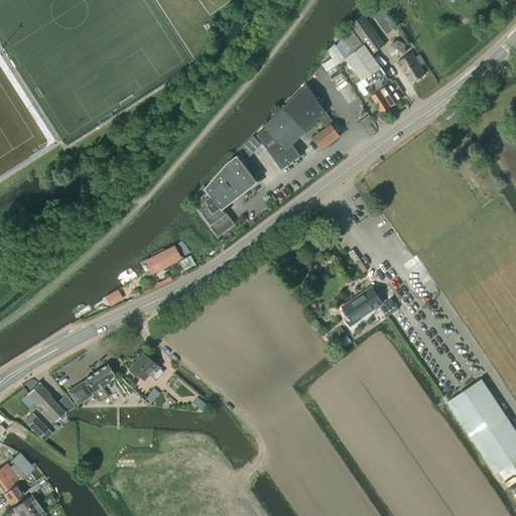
[(387,14),(377,21),(387,34),(396,26),(387,14)]
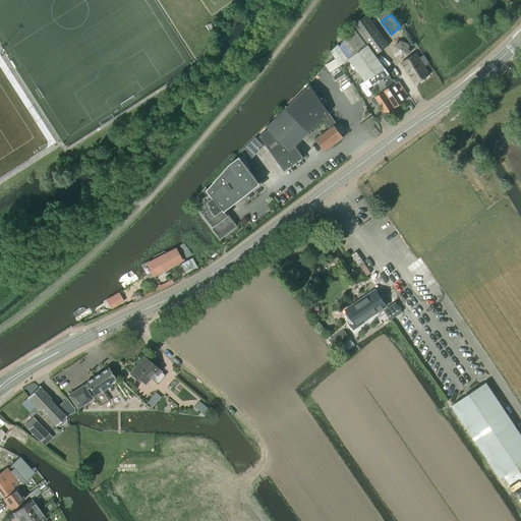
[(352,25),(358,34),(375,55),(389,46),(366,15),(352,25)]
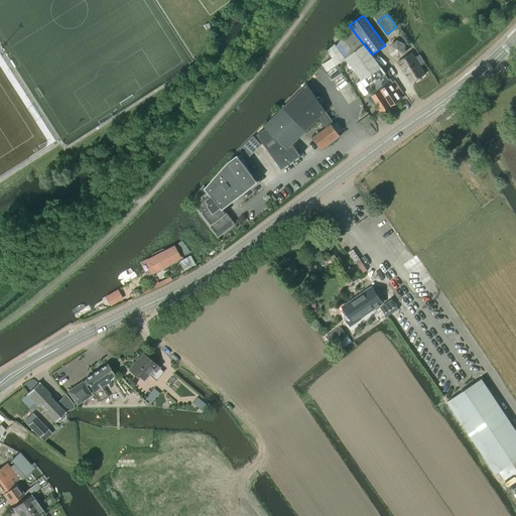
[(380,69),(349,27),(336,46),(335,44),(327,51),(332,58),(337,66),(348,57),(363,80),(380,69)]
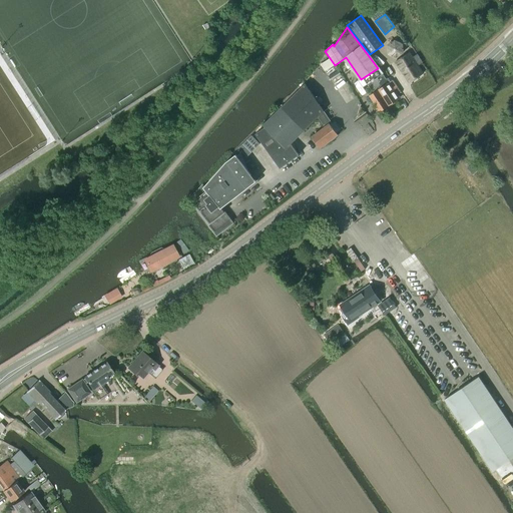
[(395,39),(387,45),(387,54),(396,58),(404,53),(403,43),(395,39)]
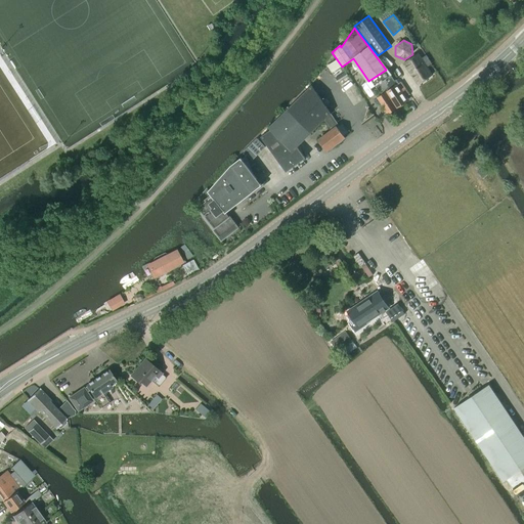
[(417,85),(431,76),(426,68),(430,64),(425,56),(422,58),(419,54),(403,63),(417,85)]
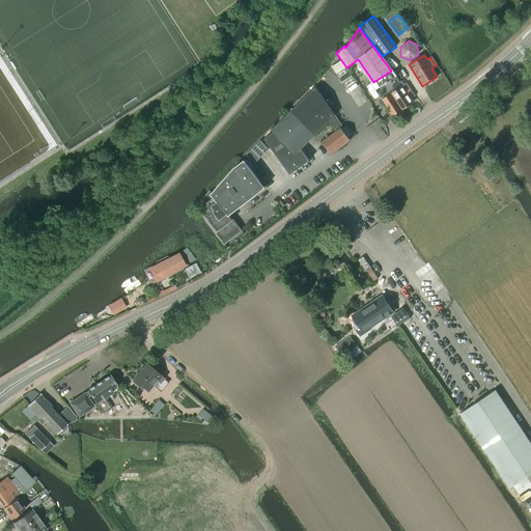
[(346,67),(341,60),(331,66),(336,74),(346,67)]
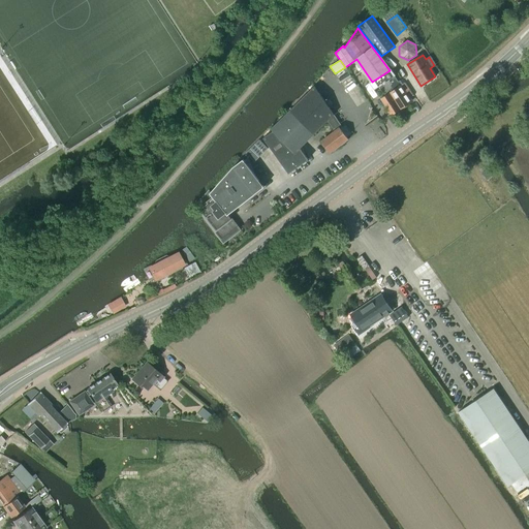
[(390,70),(372,82),(374,85),(376,84),(378,86),(378,85),(379,86),(386,81),(393,91),(390,93),(400,109),(410,102),(399,86),(402,85),(399,81),(398,82),(395,76),(390,70)]
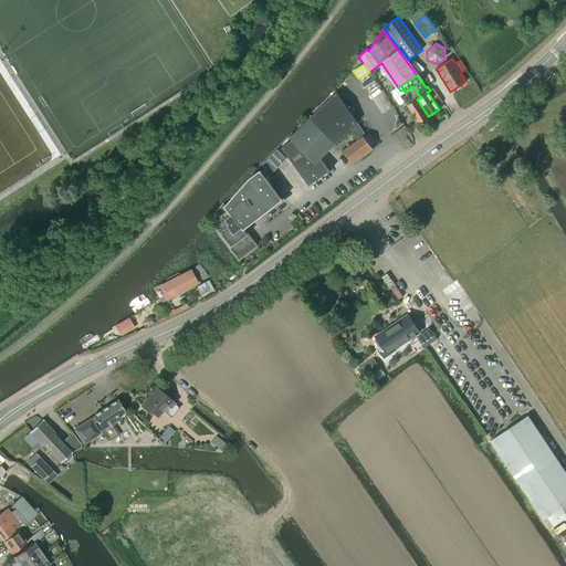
[(405,91),(405,92),(411,103),(407,106),(418,123),(428,116),(417,100),(420,97),(413,86),(406,92),(405,91)]
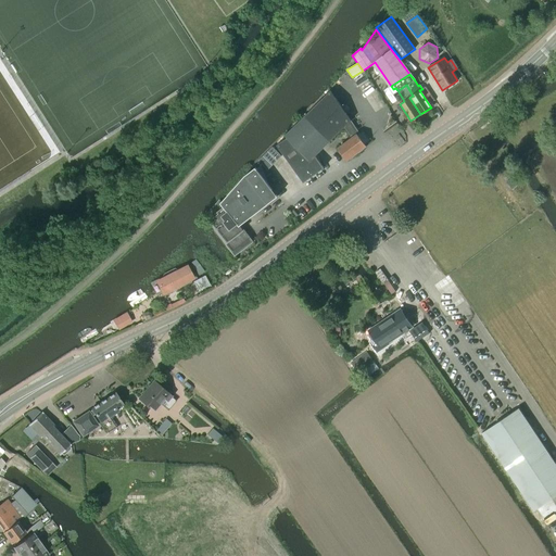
[(314,154),(327,141),(343,126),(351,136),(337,147),(346,159),(364,144),(355,134),(358,131),(329,90),(283,135),(286,137),(276,144),(303,181),(323,166),(314,154)]
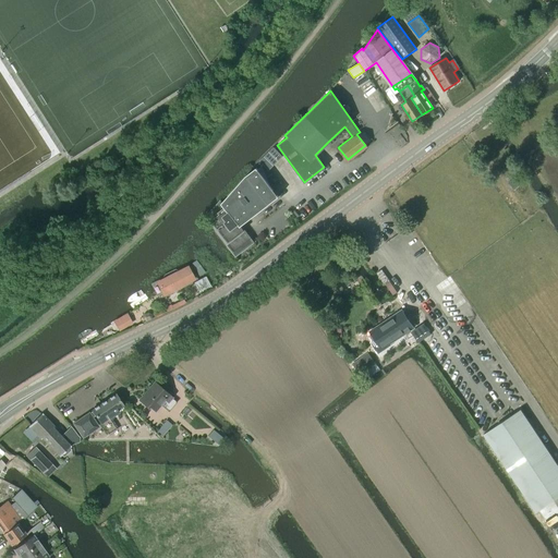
[(282,157),(274,147),(259,161),(268,170),(282,157)]
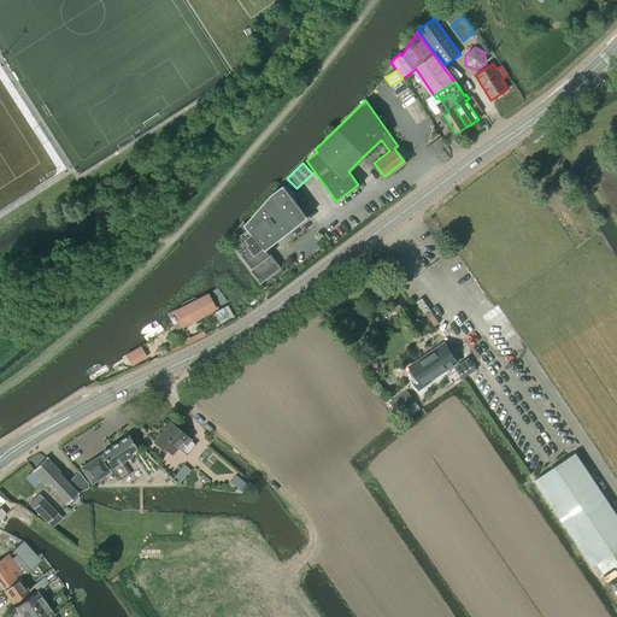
[(246,224),(247,225),(246,227),(253,235),(265,250),(297,227),(307,218),(283,186),(272,194),(246,224)]
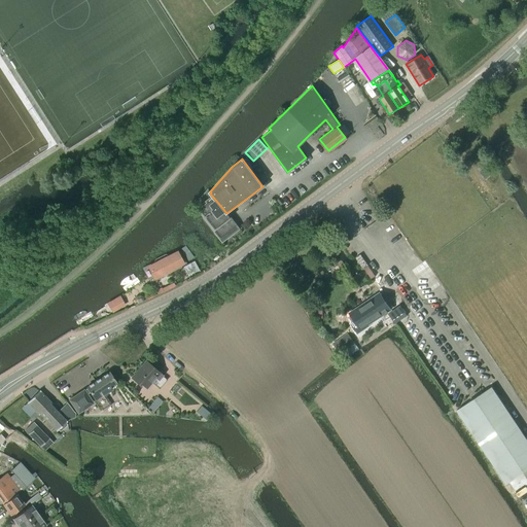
[(200,210),(201,210),(205,216),(204,216),(209,223),(210,222),(217,232),(221,227),(227,236),(238,229),(226,214),(227,213),(226,213),(216,201),(210,194),(211,192),(210,191),(208,195),(201,200),(204,204),(201,207),(200,207),(200,208),(200,209),(200,210)]
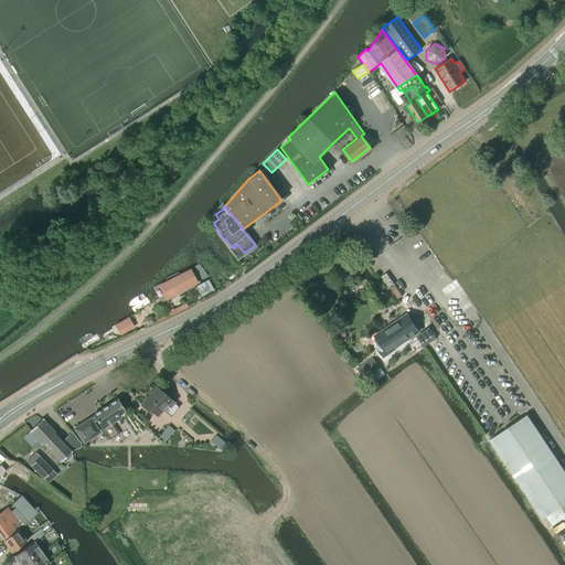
[(190,270),(152,289),(156,296),(160,304),(196,286),(190,270)]
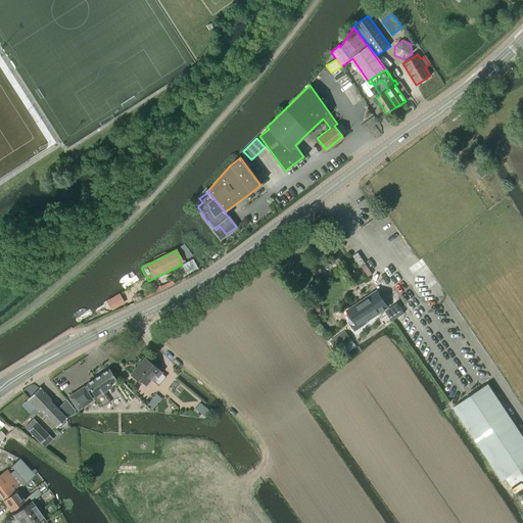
[(181,265),(186,274),(197,268),(192,259),(181,265)]
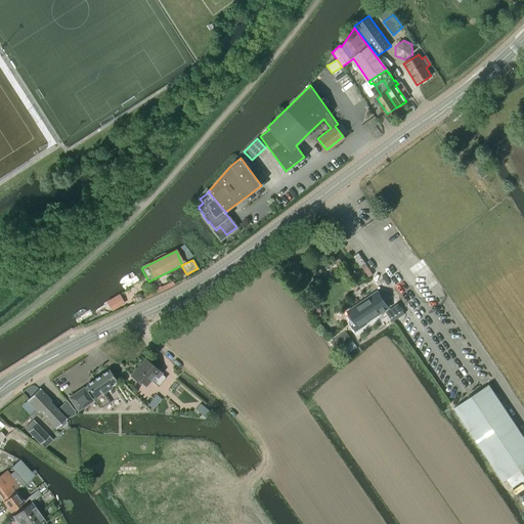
[(368,300),(348,313),(352,319),(349,321),(355,332),(366,324),(365,323),(388,308),(377,292),(367,298),(368,300)]
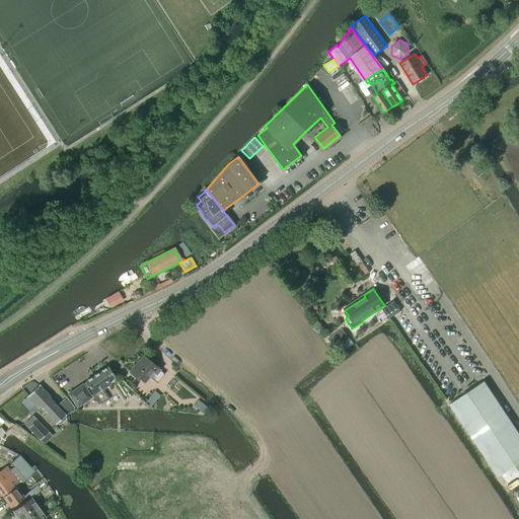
[(115,297),(107,302),(110,307),(118,302),(115,297)]
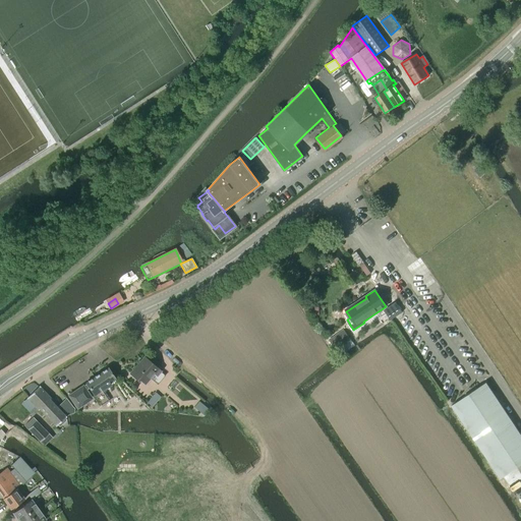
[(336,350),(350,341),(343,331),(329,340),(336,350)]
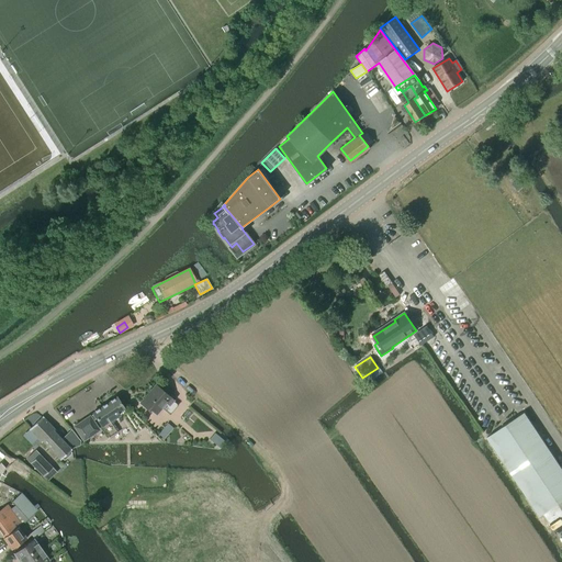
[(139,403),(145,407),(148,411),(150,408),(156,414),(161,408),(169,415),(178,405),(170,398),(169,398),(155,384),(139,403)]
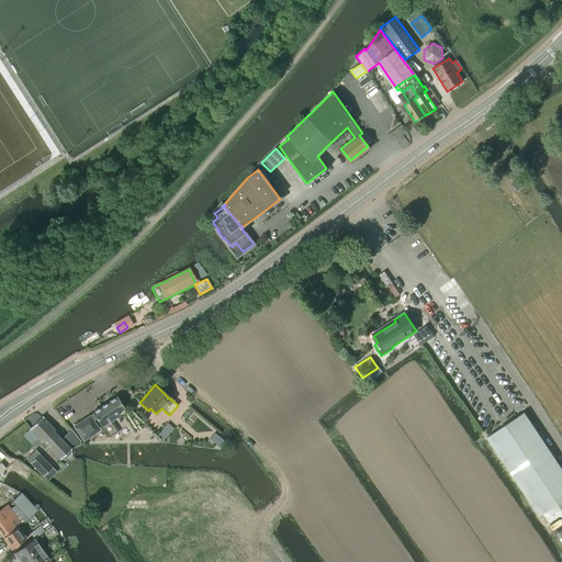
[(100,426),(101,427),(119,415),(117,413),(123,408),(115,397),(92,413),(92,414),(100,426)]
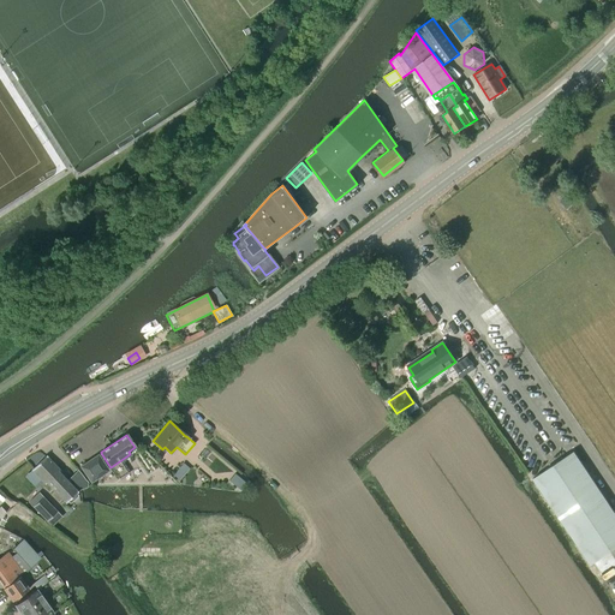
[(105,473),(103,471),(109,466),(101,453),(97,455),(79,467),(90,484),(99,479),(97,477),(105,473)]
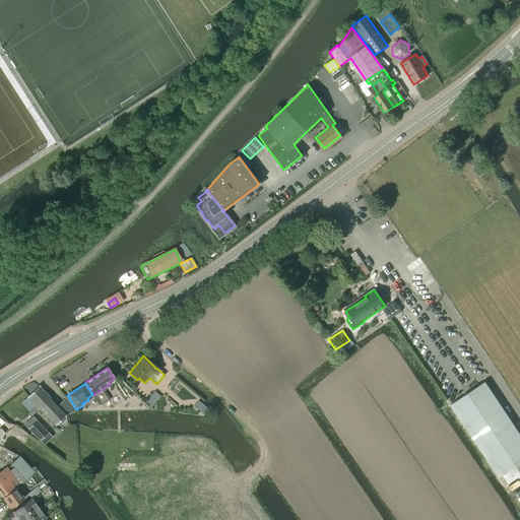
[(519,435),(484,383),(453,403),(451,405),(476,444),(500,476),(519,461),(519,435)]
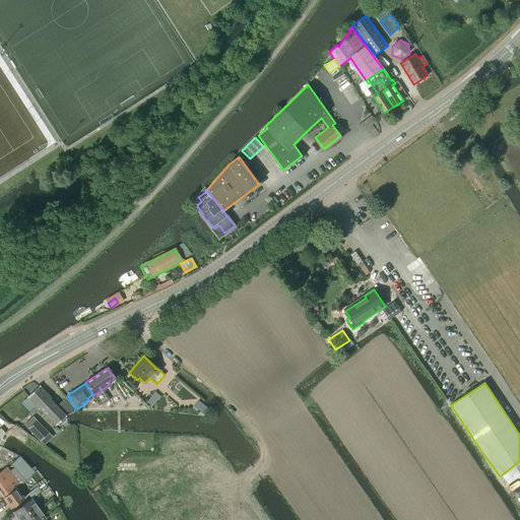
[(65,397),(56,406),(49,398),(50,397),(39,385),(26,397),(37,408),(38,409),(39,408),(55,426),(65,415),(69,413),(73,412),(76,410),(65,397)]
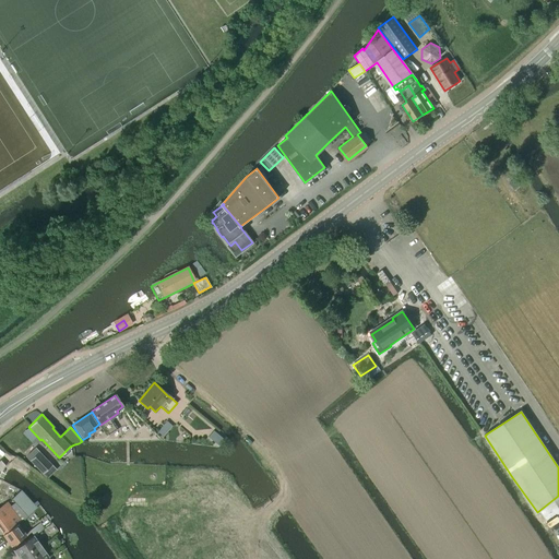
[(224,439),(213,430),(207,437),(218,445),(224,439)]
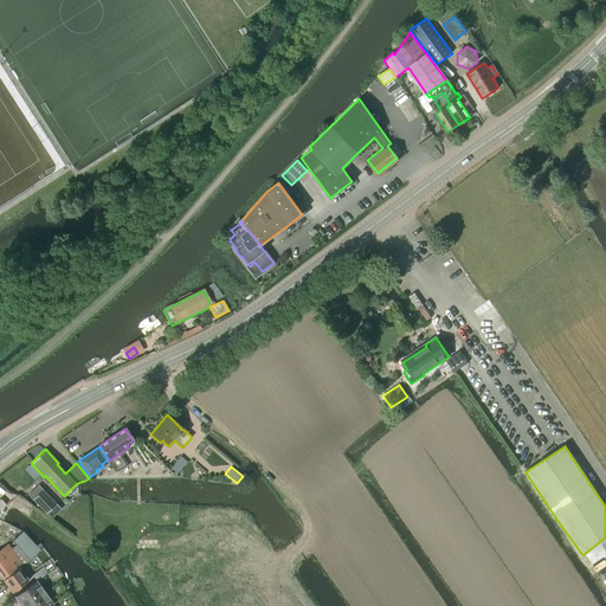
[(43,489),(32,500),(45,514),(56,503),(43,489)]
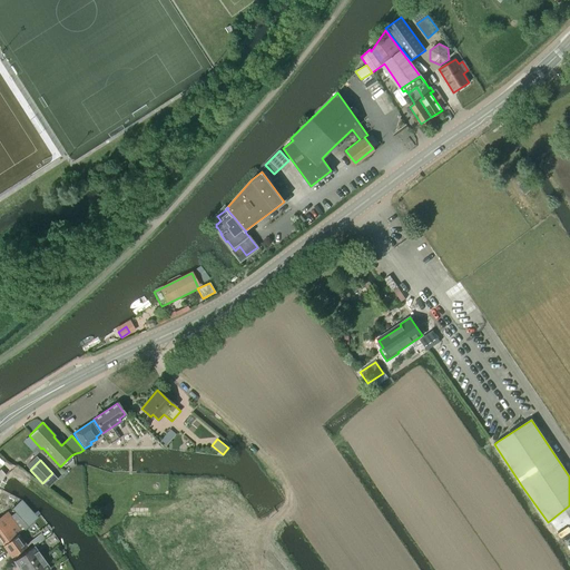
[(28,527),(19,517),(28,509),(21,501),(12,510),(16,513),(10,518),(7,512),(0,517),(0,541),(2,546),(5,543),(15,537),(18,534),(28,528),(28,527)]
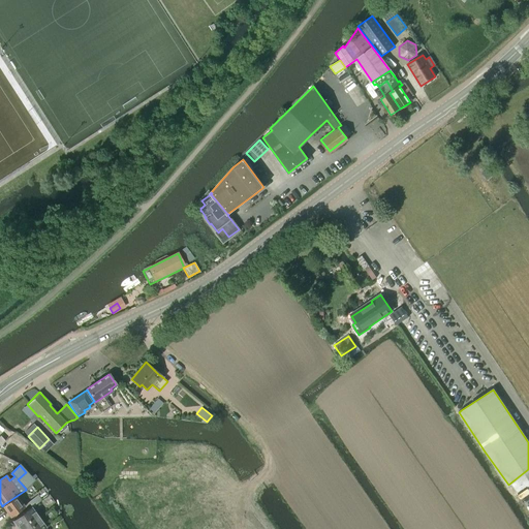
[(34,481),(26,472),(18,479),(26,489),(34,481)]
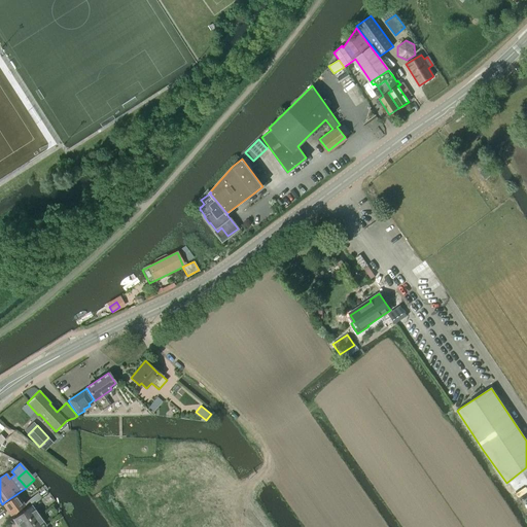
[(4,502),(2,504),(10,515),(24,504),(16,494),(13,496),(4,502)]
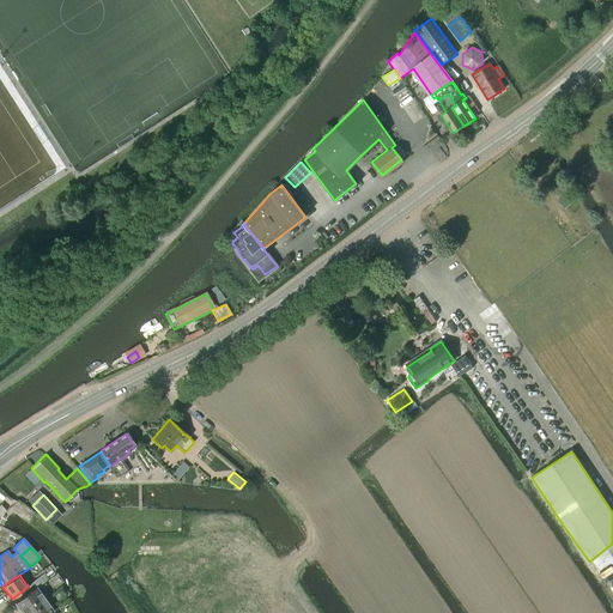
[(36,588),(47,580),(43,575),(32,582),(36,588)]
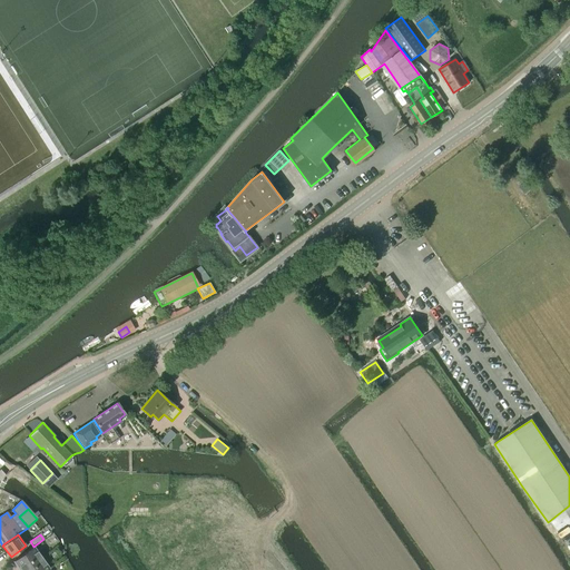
[(20,569),(22,569),(41,557),(33,547),(13,561),(20,569)]
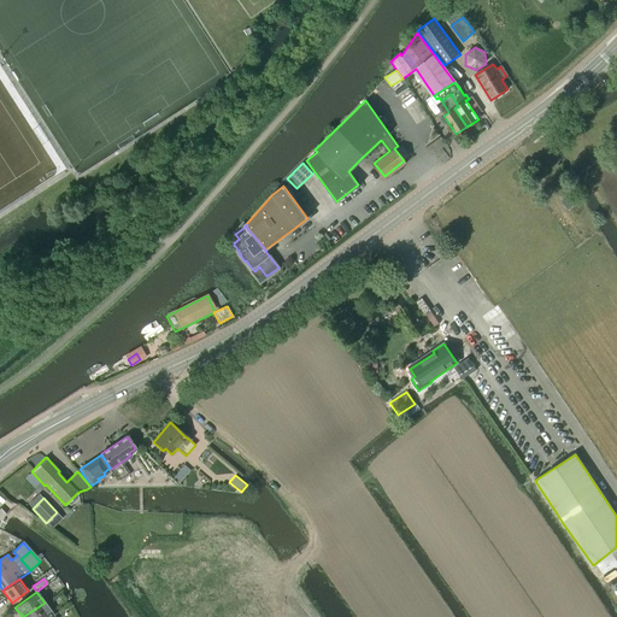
[(45,603),(24,616),(48,616),(53,615),(45,603)]
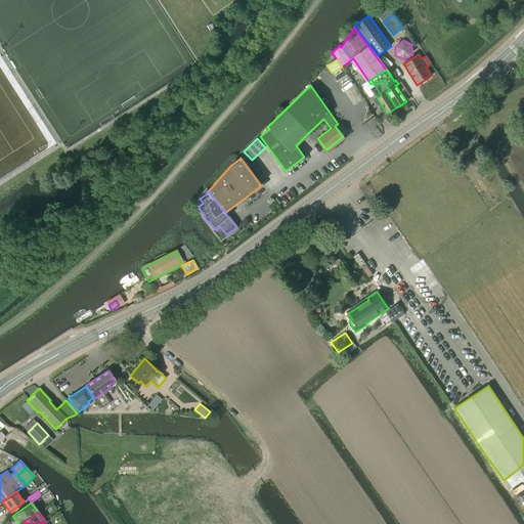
All buildings are outlined.
